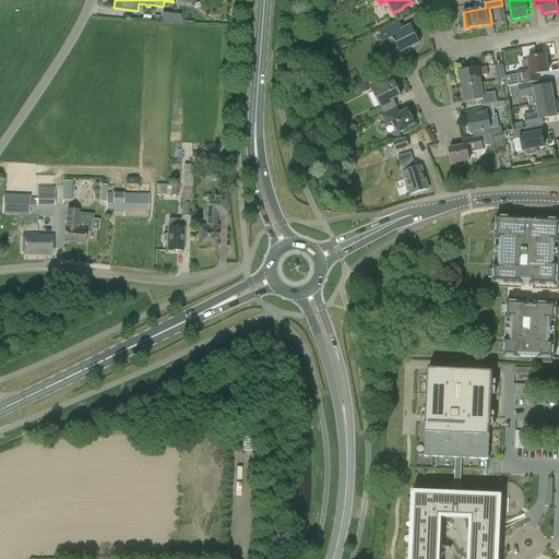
[(163,12),(162,20),(179,23),(180,15),(163,12)]
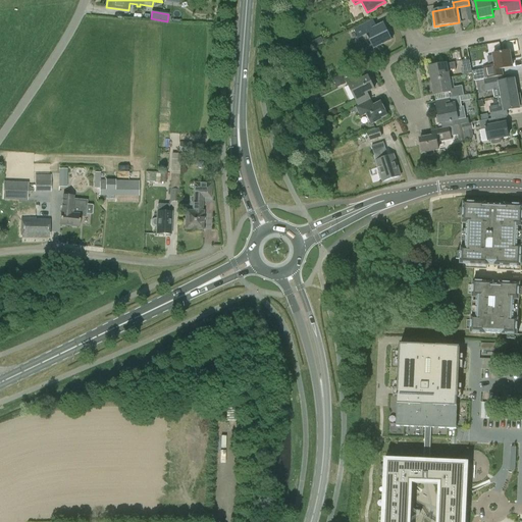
[(359,39),(367,35),(373,48),(392,40),(384,23),(376,27),(372,19),(354,29),(359,39)]
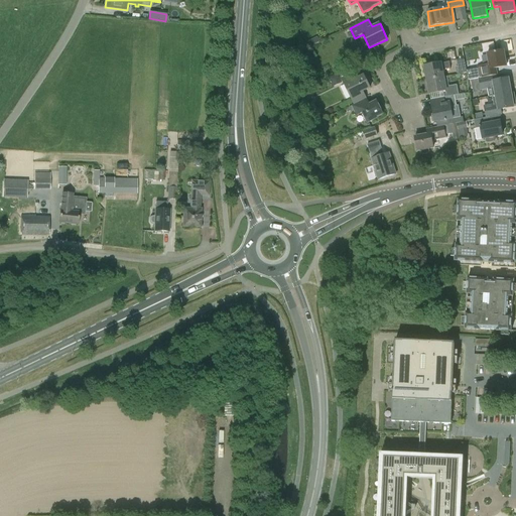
[(498,75),(497,69),(506,67),(504,51),(482,55),(484,66),(477,67),(477,69),(466,71),(467,73),(468,81),(479,79),(498,75)]
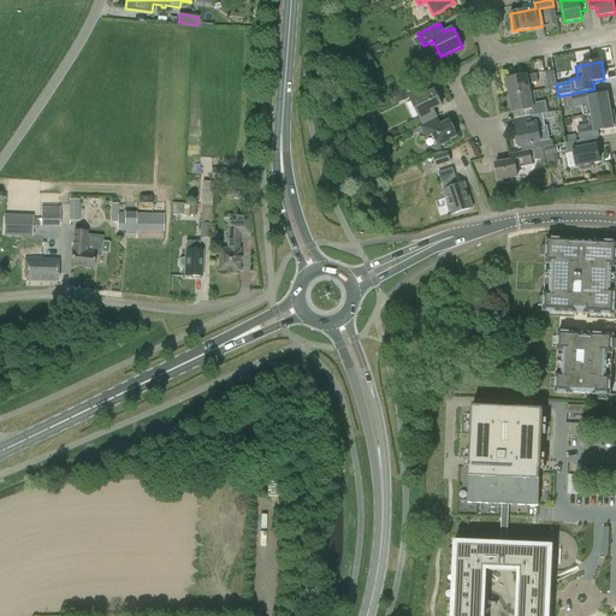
[(548,89),(557,87),(556,84),(554,71),(545,72),(548,89)]
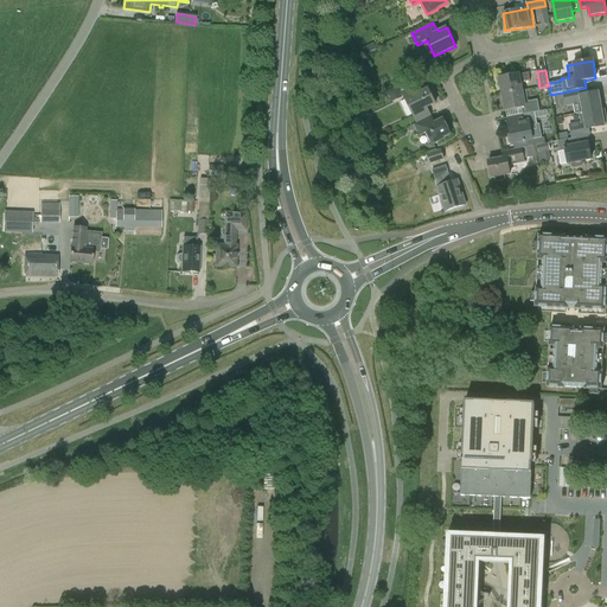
[(529,74),(519,76),(499,80),(502,95),(522,91),(521,82),(530,81),(529,74)]
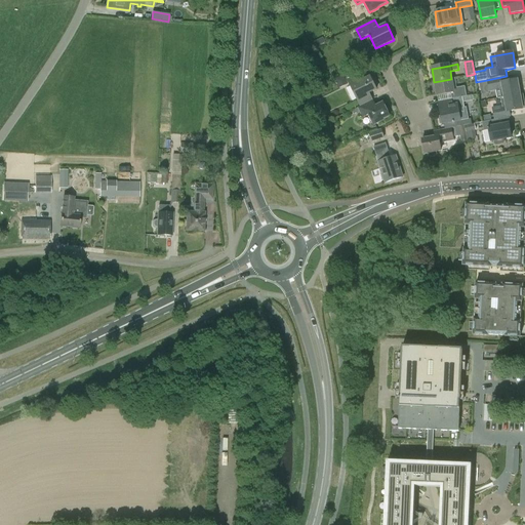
[(370,76),(364,79),(360,72),(348,78),(360,105),(372,98),(369,92),(376,88),(370,76)]
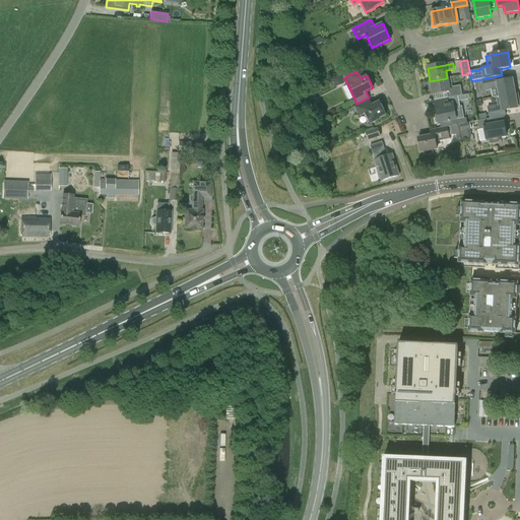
[(340,74),(331,78),(335,87),(344,83),(340,74)]
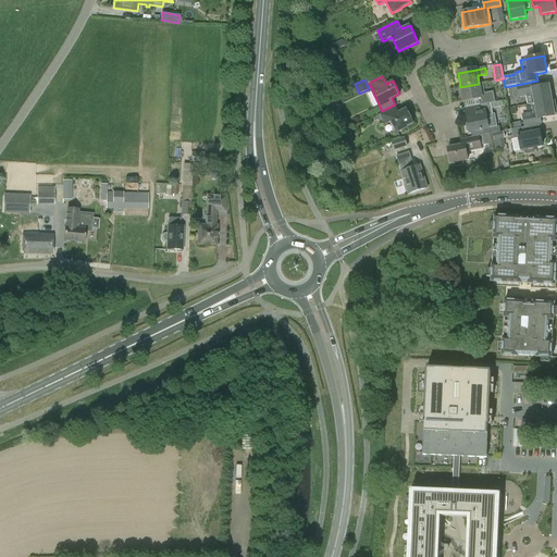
[(549,85),(539,87),(537,81),(517,85),(519,98),(527,97),(528,104),(532,104),(552,100),(549,85)]
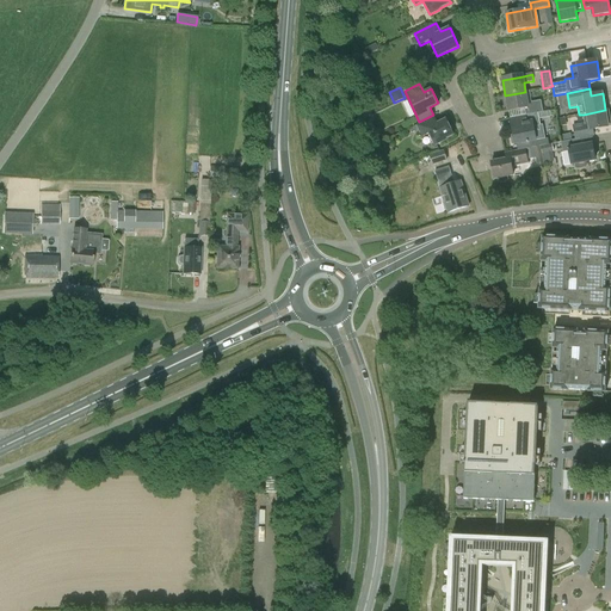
[(541,102),(528,104),(525,92),(505,96),(508,112),(525,109),(526,115),(542,112),(541,102)]
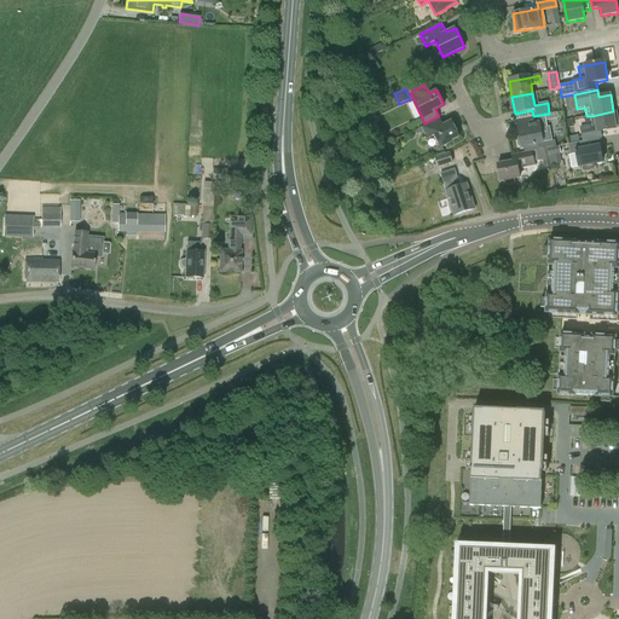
[(602,138),(601,132),(617,128),(613,111),(591,116),(593,125),(580,127),(583,142),(600,138),(602,138)]
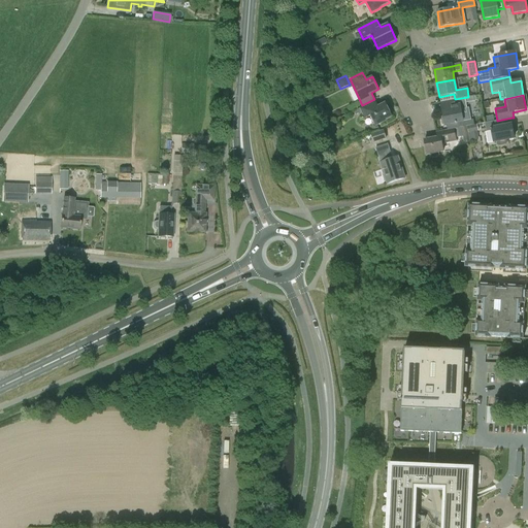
[(475,97),(447,102),(440,103),(442,112),(444,126),(451,124),(452,129),(463,127),(463,122),(461,110),(467,109),(466,103),(476,102),(475,97)]
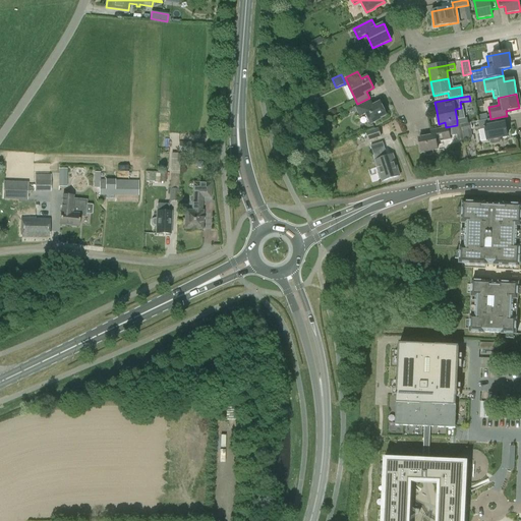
[(359,116),(365,113),(370,124),(381,119),(381,118),(387,115),(381,102),(373,105),(370,100),(355,107),(359,116)]
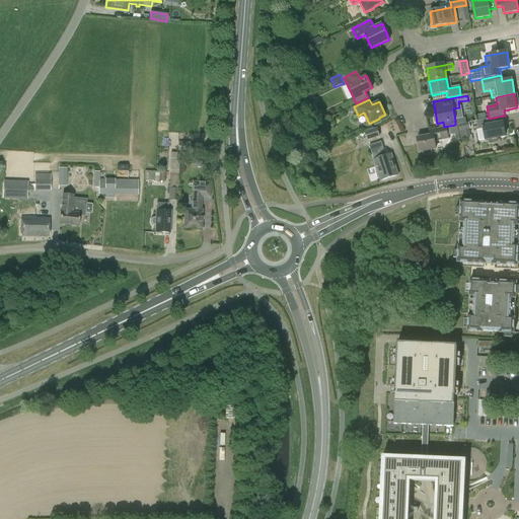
[(499,140),(498,137),(506,136),(504,128),(505,128),(503,116),(489,119),(476,121),(477,130),(484,129),(486,140),(489,139),(490,142),(491,143),(498,142),(499,140)]
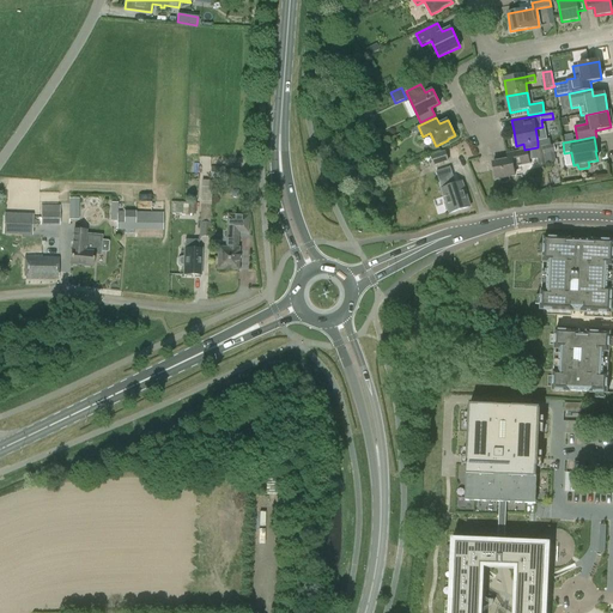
[(535,149),(539,167),(546,165),(541,147),(535,149)]
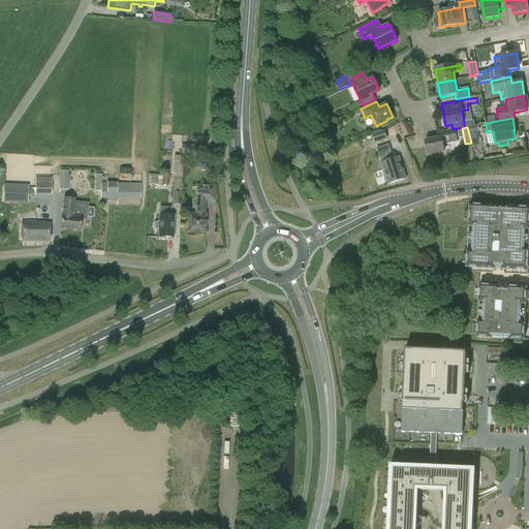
[(429,155),(444,152),(443,144),(457,142),(455,129),(437,132),(438,138),(426,141),(429,155)]
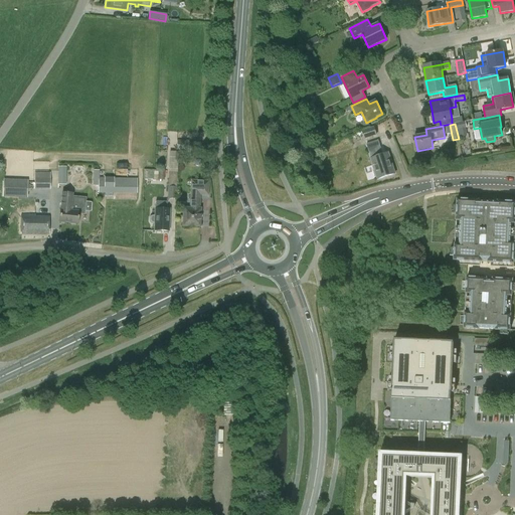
[(361,131),(364,140),(377,136),(374,127),(361,131)]
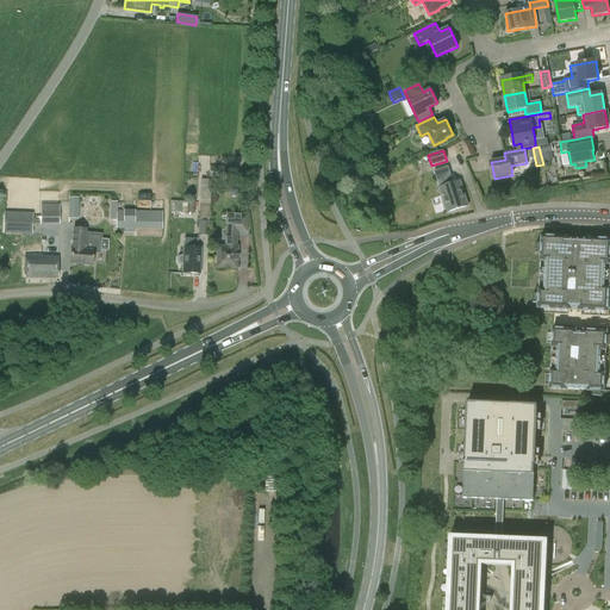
[(434,172),(439,187),(447,212),(468,206),(460,181),(454,182),(448,167),(434,172)]
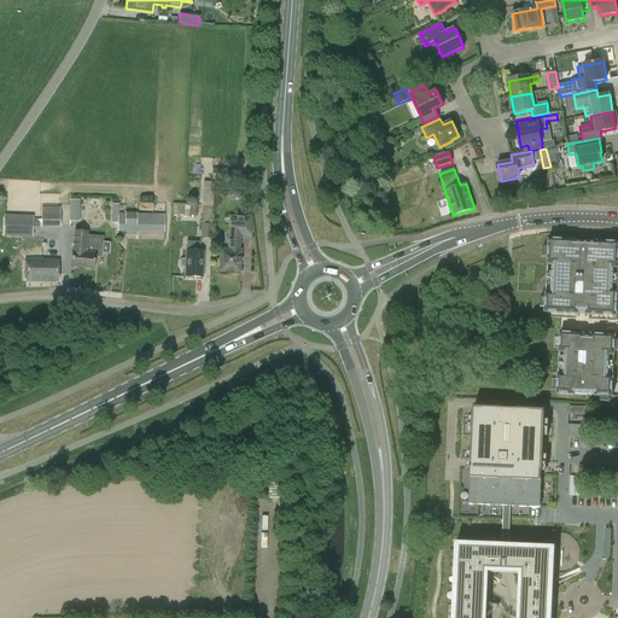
[(81,207),(80,199),(69,199),(70,221),(86,220),(85,207),(81,207)]
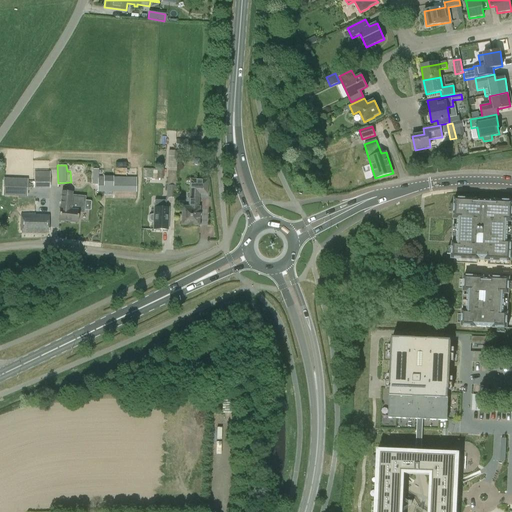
[(96,191),(96,196),(112,196),(112,192),(136,192),(136,178),(113,177),(113,176),(98,176),(98,169),(93,169),(92,185),(98,185),(98,191),(96,191)]
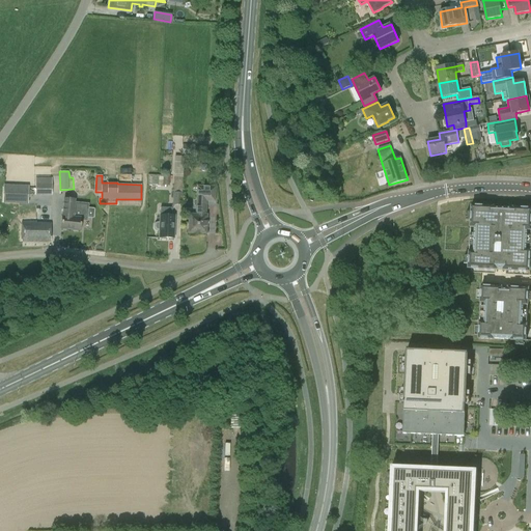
[(35,196),(52,196),(52,178),(35,177),(35,196)]
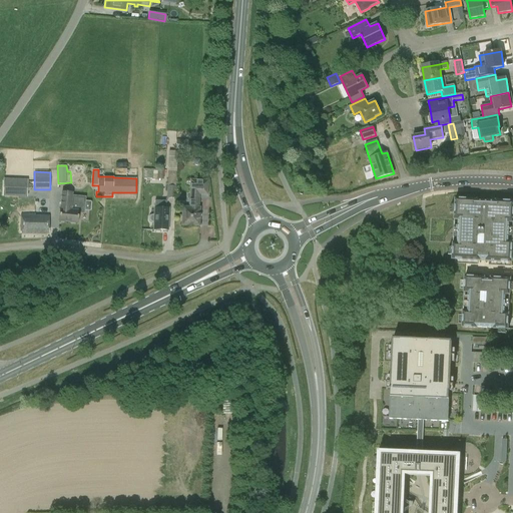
[(168,171),(166,198),(175,198),(176,186),(175,186),(176,171),(168,171)]
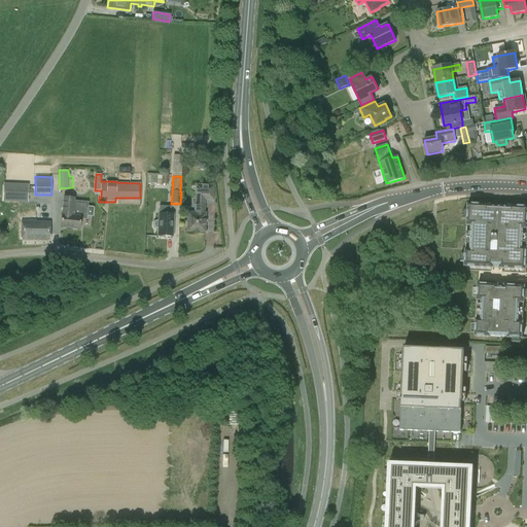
[(187,213),(187,232),(205,232),(205,213),(205,200),(213,200),(213,185),(196,185),(195,213),(187,213)]
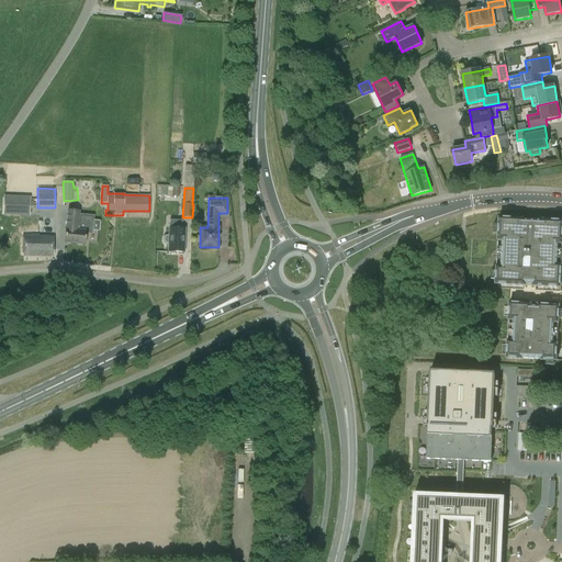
[(29,200),(4,199),(4,214),(29,214),(29,200)]
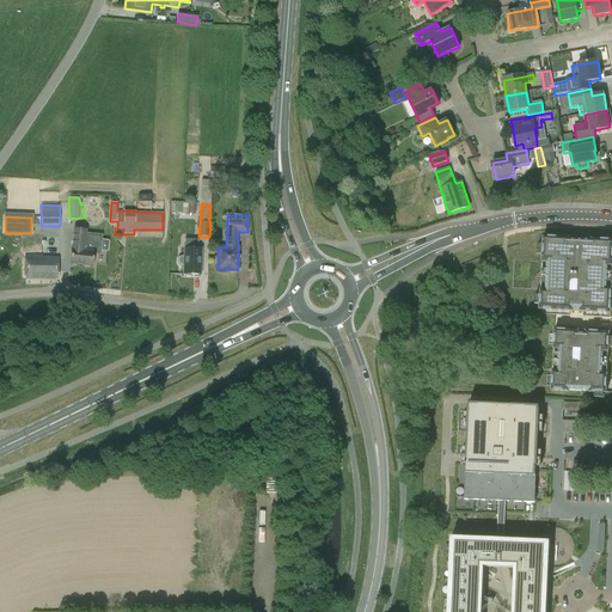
[(73,228),(72,242),(72,250),(69,264),(92,265),(93,254),(99,255),(101,251),(106,251),(108,251),(109,242),(108,240),(101,240),(101,236),(87,234),(87,230),(73,228)]
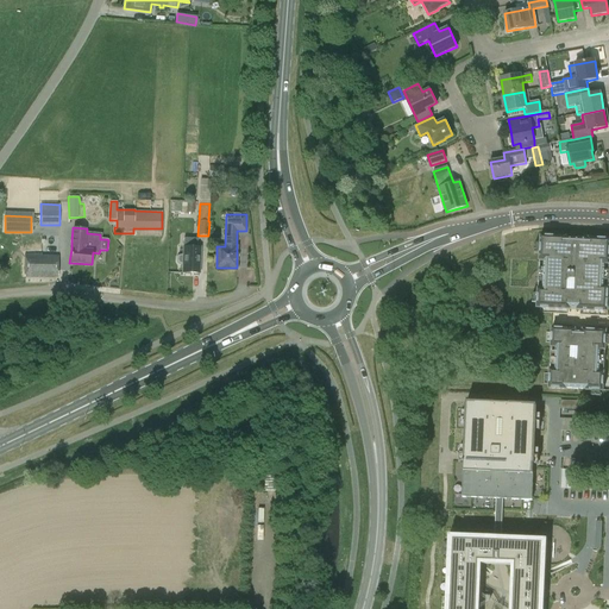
[(539,289),(538,303),(538,308),(571,309),(571,307),(578,308),(578,311),(607,312),(608,287),(603,287),(604,264),(608,264),(608,239),(589,238),(589,239),(566,238),(566,237),(541,236),(540,261),(546,262),(544,289),(539,289)]
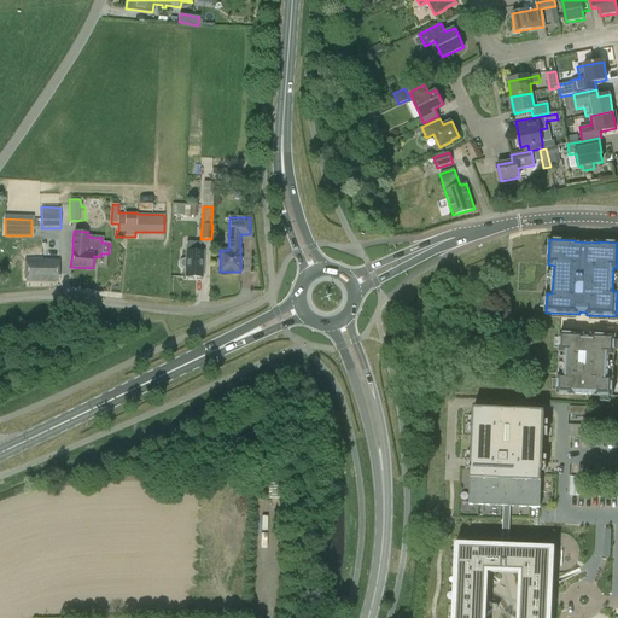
[(181,269),(185,269),(185,278),(202,278),(203,252),(200,252),(199,243),(186,243),(186,251),(185,260),(181,260),(180,262),(180,266),(181,269)]
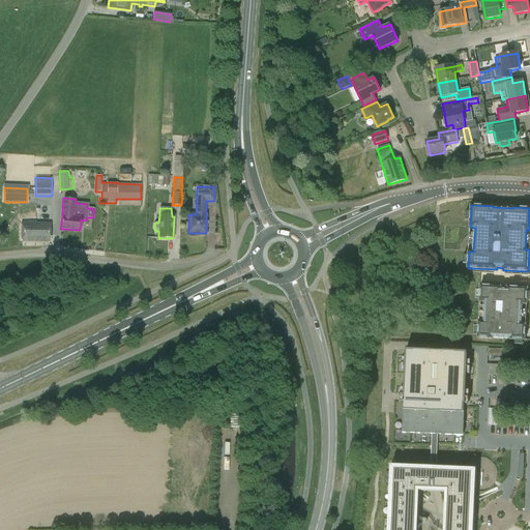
[(50,223),(21,223),(21,241),(50,242),(50,223)]
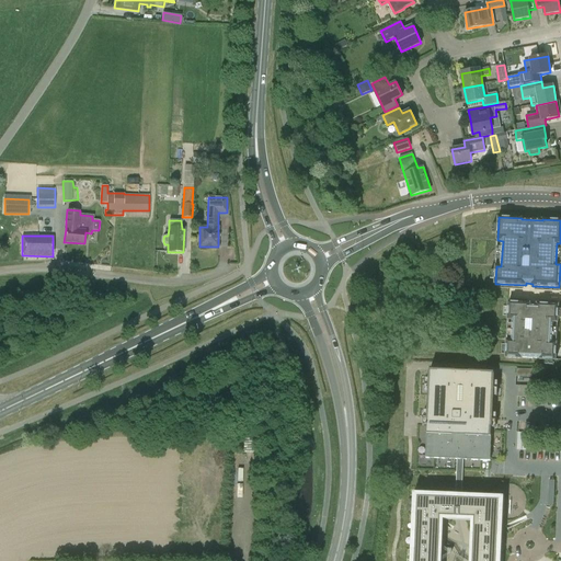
[(530,304),(527,304),(508,302),(507,320),(512,320),(511,341),(506,340),(505,358),(522,358),(522,357),(539,358),(539,359),(556,361),(557,343),(551,343),(552,322),(558,322),(558,319),(560,318),(560,308),(558,309),(559,305),(536,304),(536,306),(529,306),(530,304)]
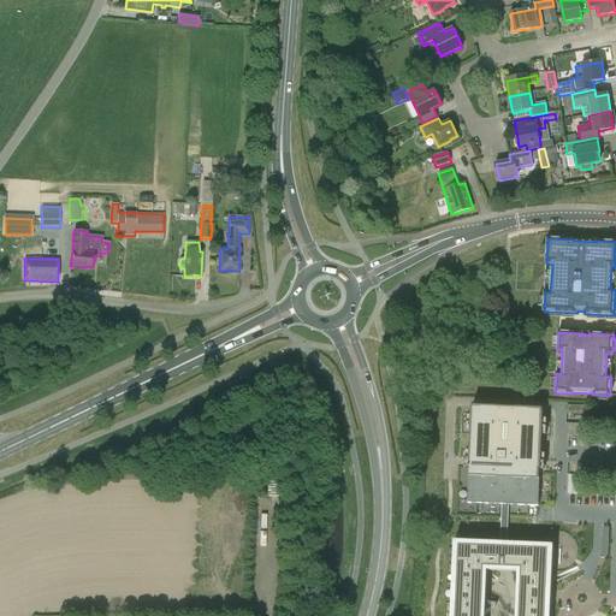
[(543,409),(472,406),(468,503),(538,507),(543,409)]
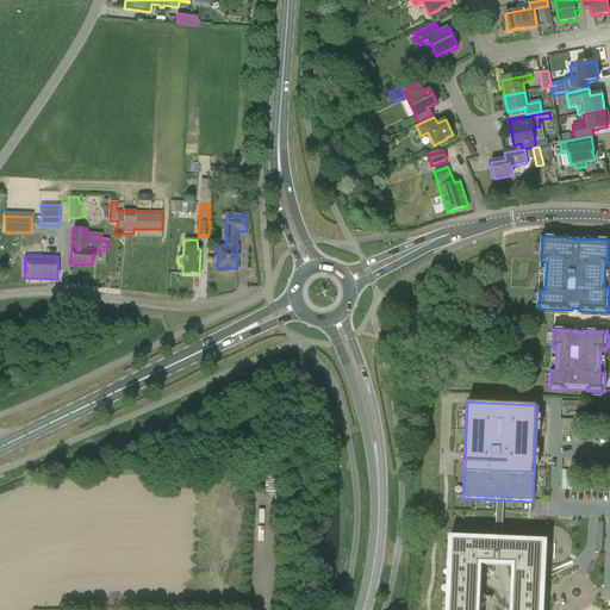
[(504,537),(506,500),(500,499),(498,537),(453,535),(449,609),(546,609),(549,539),(504,537)]
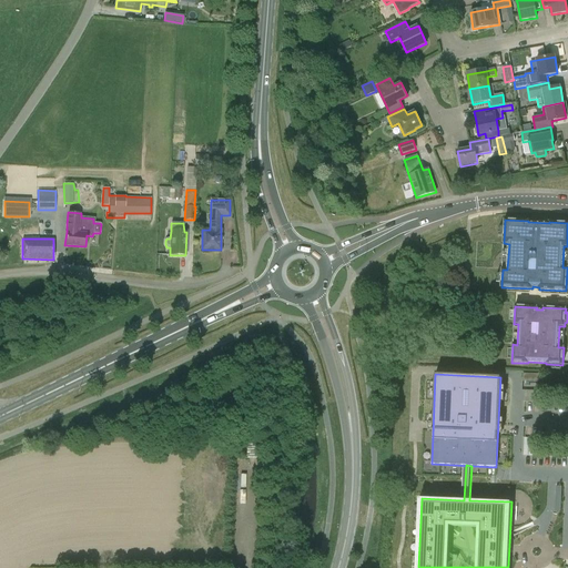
All buildings are outlined.
